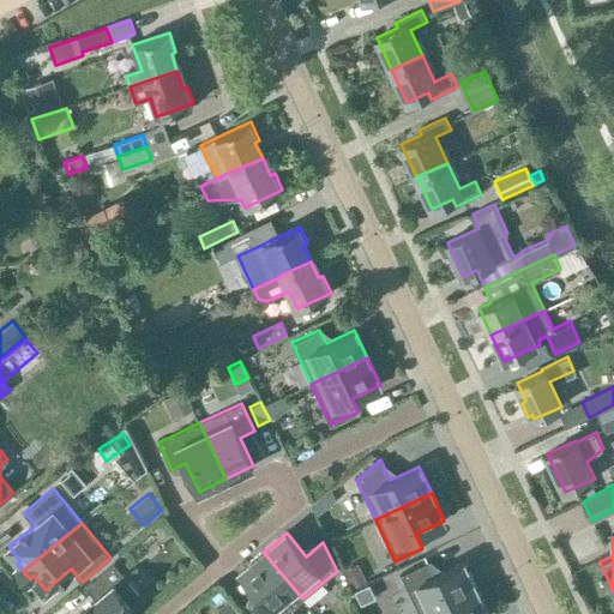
[(256,613),(283,613),(302,599),(263,552),(240,571),(259,595),(247,605),(256,613)]
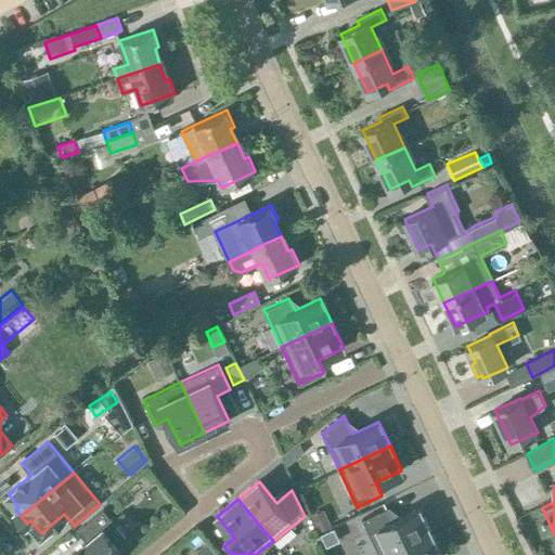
[(362,518),(379,554),(382,554),(430,532),(418,507),(394,519),(387,507),(362,518)]
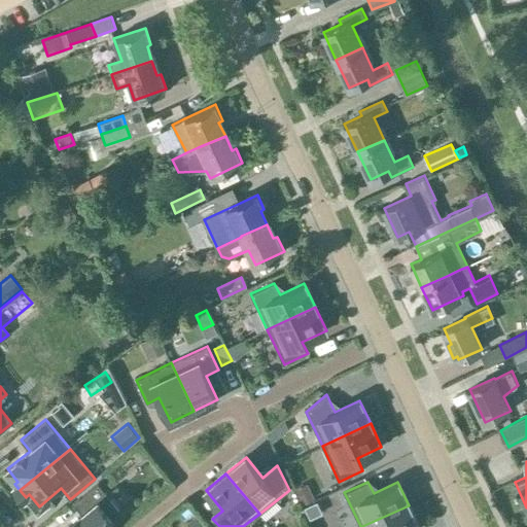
[(106,526),(124,513),(98,483),(73,503),(82,514),(66,526),(106,526)]
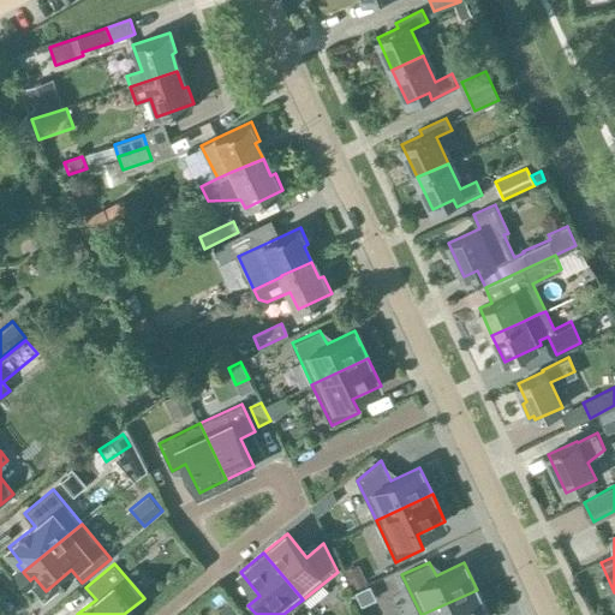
[(488,614),(477,590),(423,614),(488,614)]
